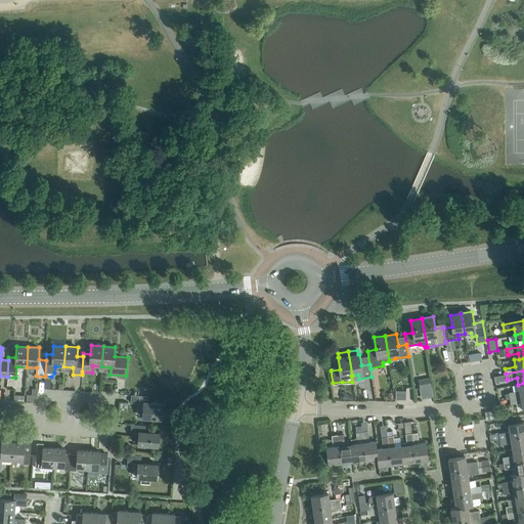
[(433,397),(430,378),(418,380),(422,399),(433,397)]
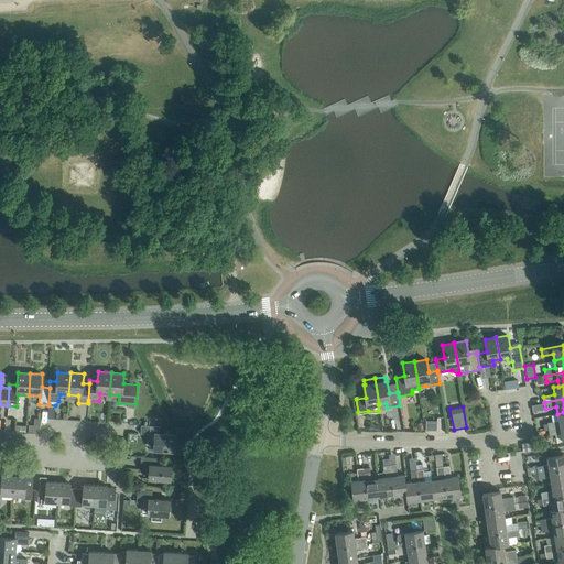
[(563,425),(563,412),(557,414),(559,421),(548,422),(549,429),(563,425)]
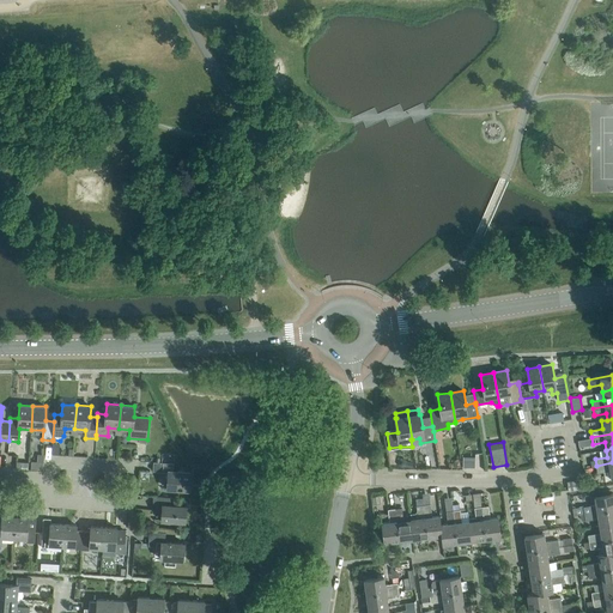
[(44,462),(44,455),(37,454),(37,461),(31,461),(31,468),(42,469),(43,462),(44,462)]
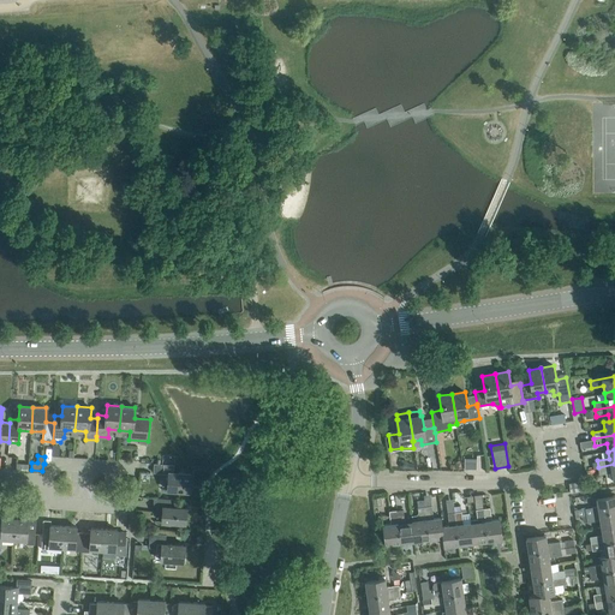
[(189,491),(190,473),(174,472),(174,465),(154,464),(154,472),(168,473),(167,490),(189,491)]
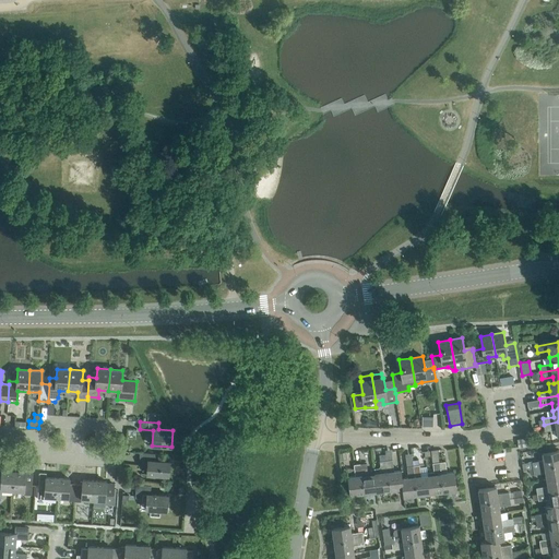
[(558,436),(558,421),(544,425),(545,431),(556,429),(557,437),(558,436)]
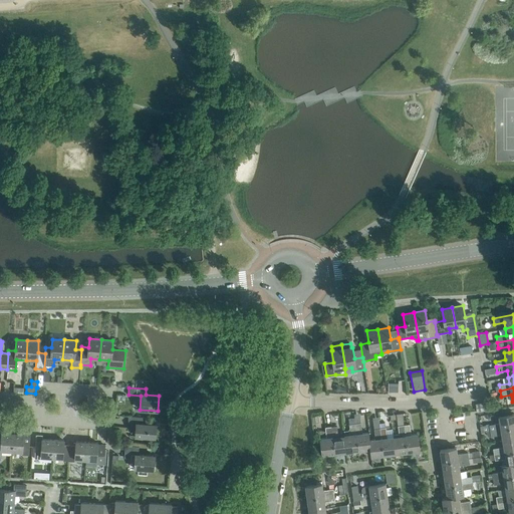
[(489,410),(487,402),(476,404),(477,412),(489,410)]
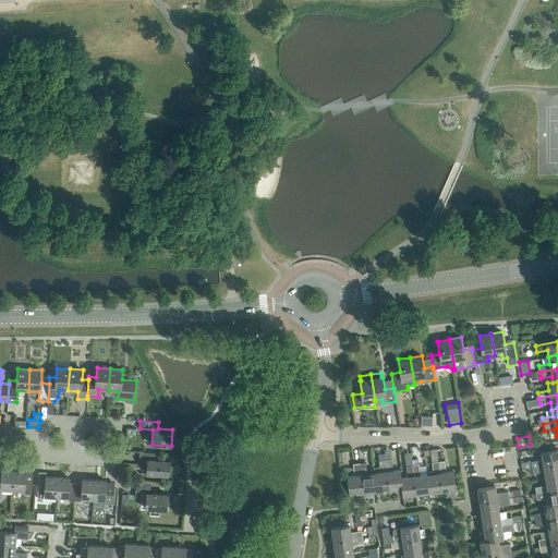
[(557,462),(557,449),(541,452),(542,459),(531,461),(532,468),(557,462)]
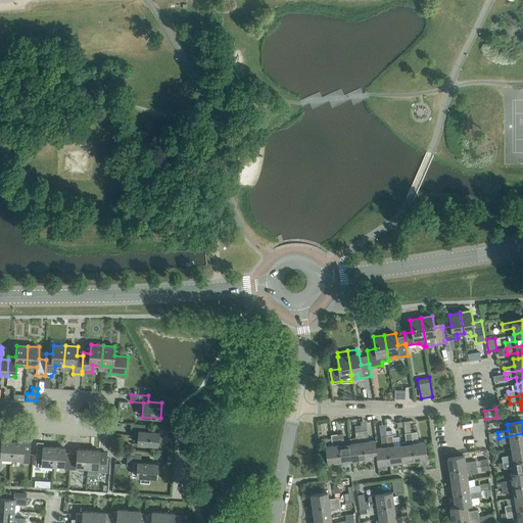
[(158,445),(159,432),(145,431),(145,424),(131,423),(131,434),(135,435),(135,437),(139,437),(138,443),(158,445)]
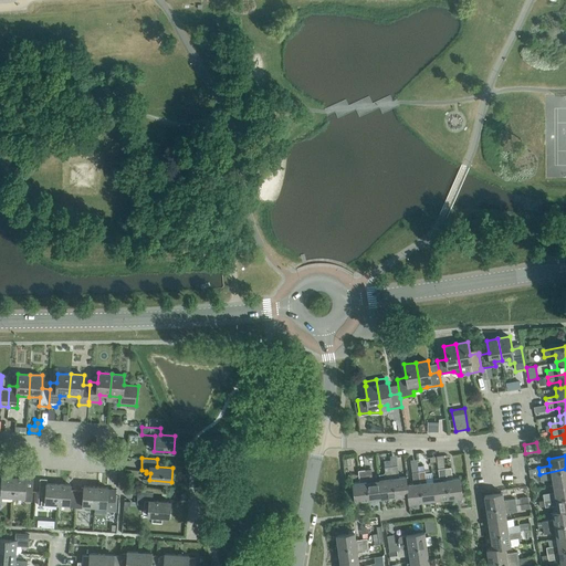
[(399,477),(397,465),(391,467),(395,496),(407,494),(408,494),(406,484),(407,484),(406,477),(399,477)]
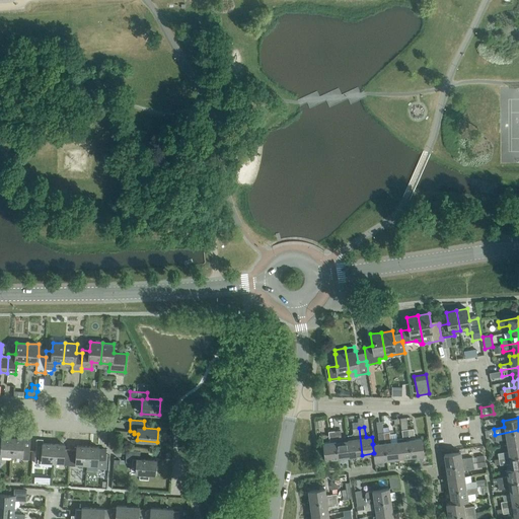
[(362,455),(359,428),(353,429),(354,439),(348,440),(350,456),(362,455)]
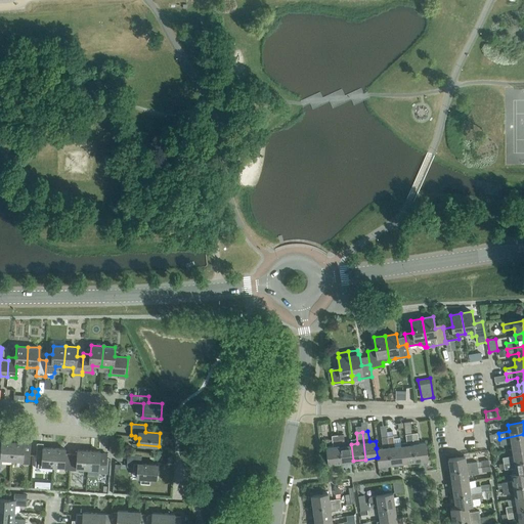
[(499,439),(498,433),(498,432),(495,432),(495,434),(489,434),(490,440),(499,439)]
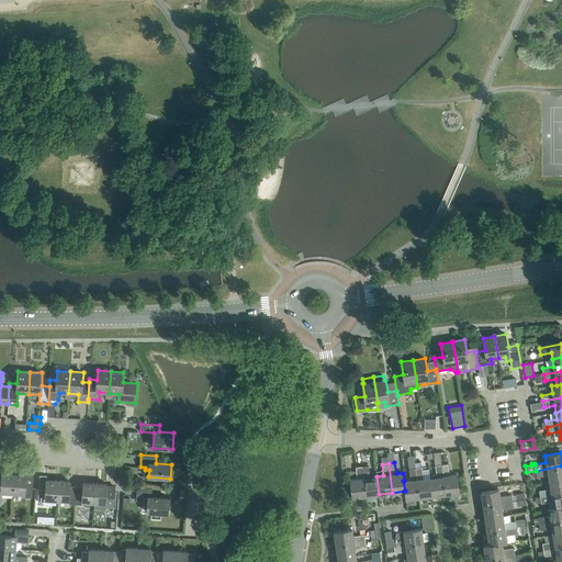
[(446,494),(441,464),(435,465),(437,476),(430,478),(433,496),(446,494)]
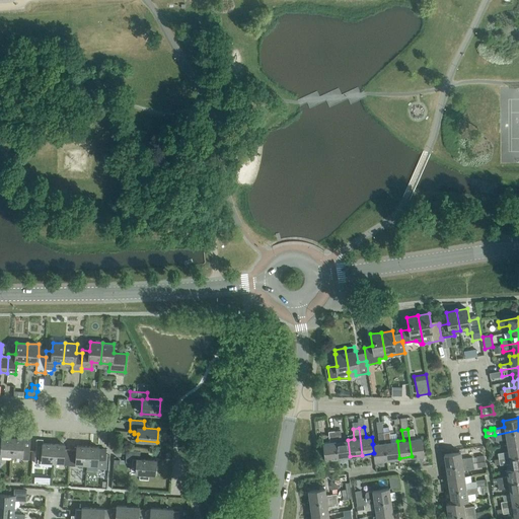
[(414,429),(408,429),(412,456),(424,455),(422,438),(415,439),(414,429)]
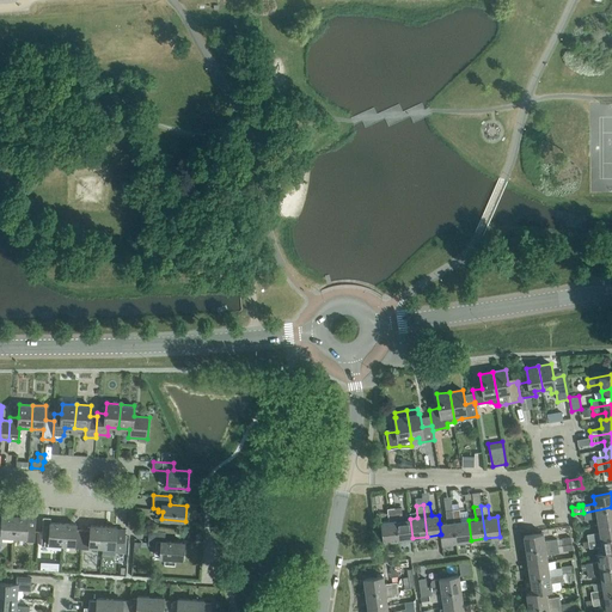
[(412,538),(410,519),(403,519),(402,507),(395,508),(398,540),(412,538)]
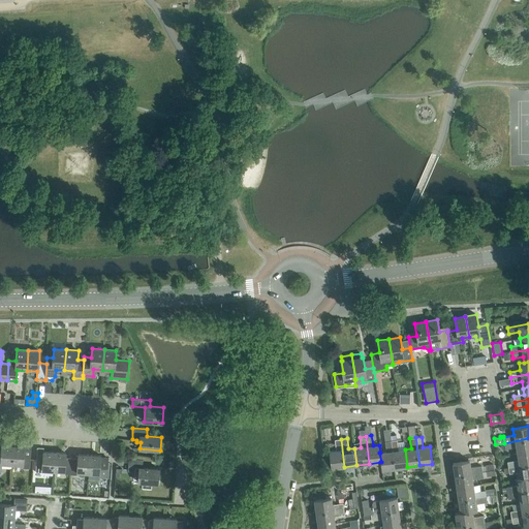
[(528,452),(528,438),(504,443),(505,448),(516,447),(517,454),(528,452)]
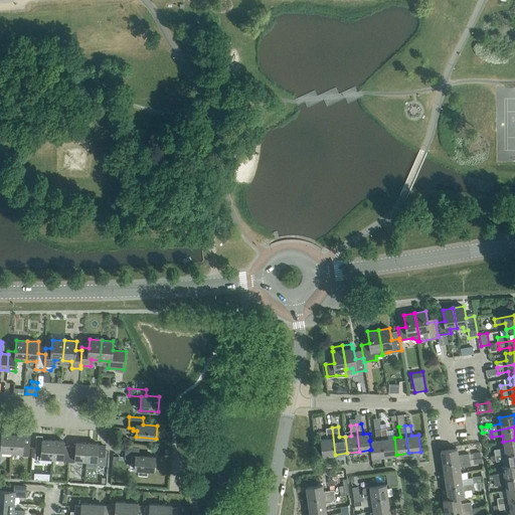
[(335,455),(332,427),(326,428),(327,439),(321,440),(323,456),(335,455)]
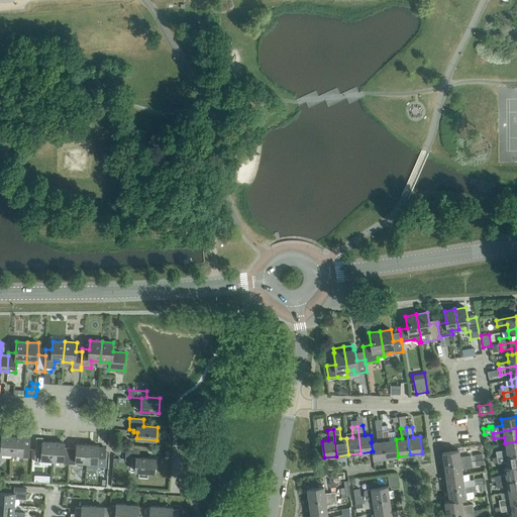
[(386,457),(382,430),(377,431),(378,441),(372,442),(371,442),(373,451),(372,451),(373,459),(386,457)]
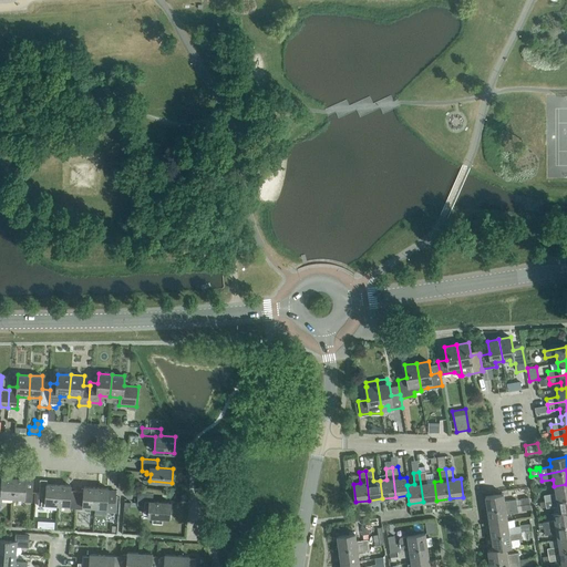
[(436,501),(434,482),(426,483),(425,472),(419,472),(423,502),(436,501)]
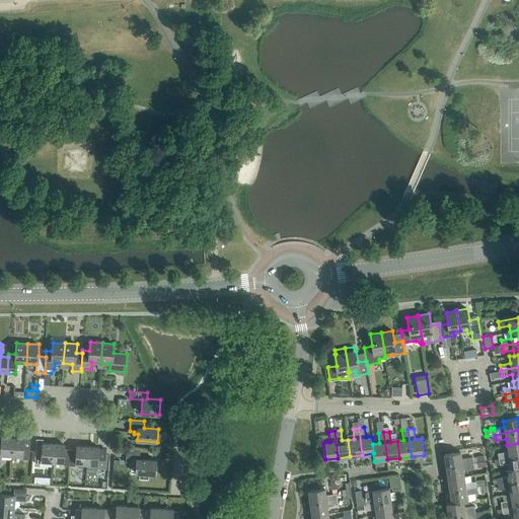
[(12,455),(13,437),(2,436),(1,441),(0,440),(0,462),(1,461),(2,454),(12,455)]
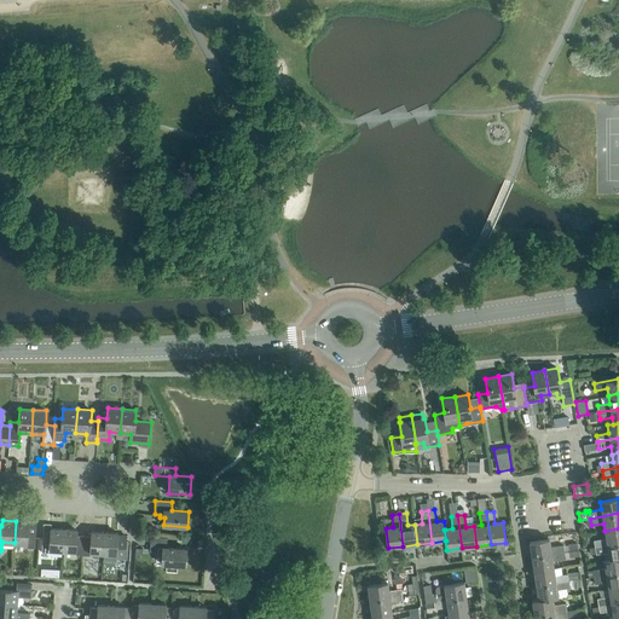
[(29,520),(29,522),(16,521),(15,543),(27,544),(27,548),(35,548),(38,520),(29,520)]
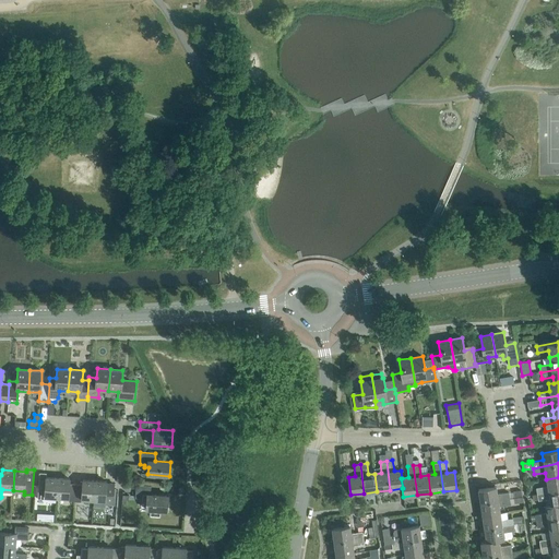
[(57,497),(58,478),(47,477),(47,473),(39,473),(38,499),(45,499),(45,497),(57,497)]
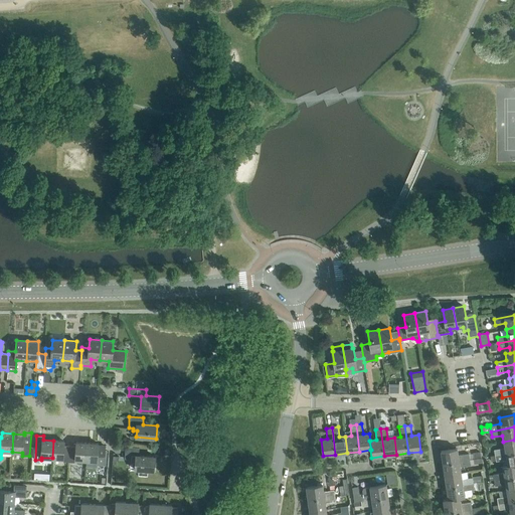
[(514,452),(514,440),(503,442),(504,448),(494,450),(495,456),(514,452)]
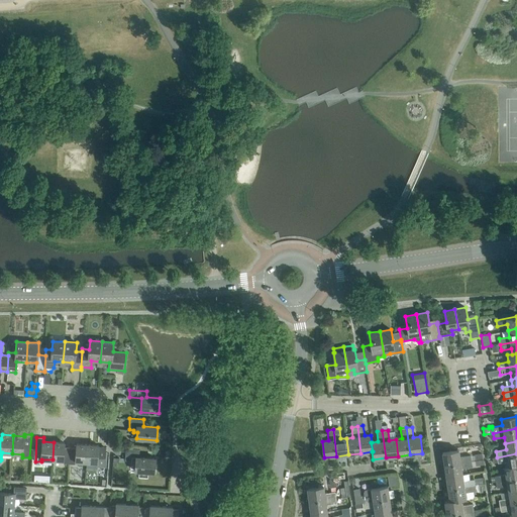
[(69,463),(71,447),(65,447),(65,443),(54,442),(53,459),(64,460),(64,463),(69,463)]
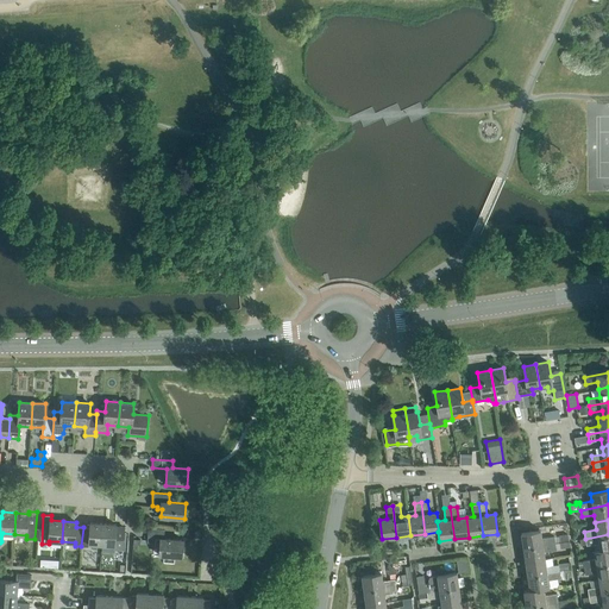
[(102,545),(104,523),(89,522),(89,527),(83,527),(81,546),(88,547),(89,544),(102,545)]
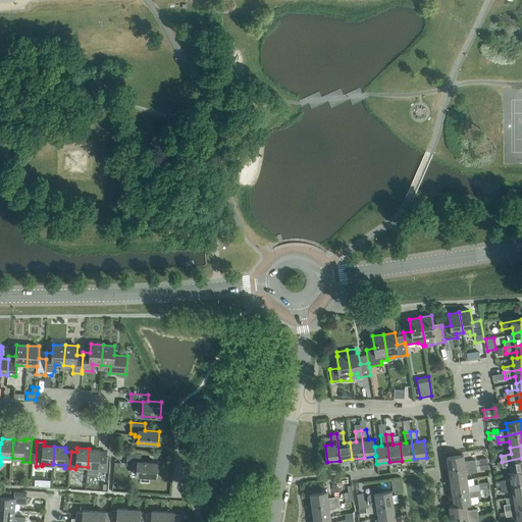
[(105,470),(106,454),(106,450),(100,450),(89,449),(88,467),(98,467),(98,470),(105,470)]
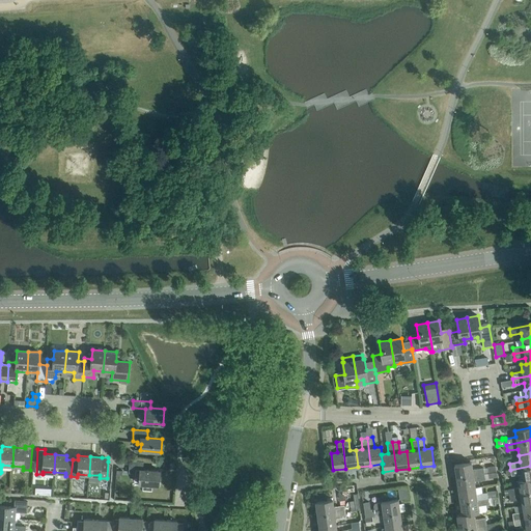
[(159,485),(160,471),(143,470),(143,462),(130,460),(129,473),(135,474),(135,476),(139,476),(139,483),(159,485)]
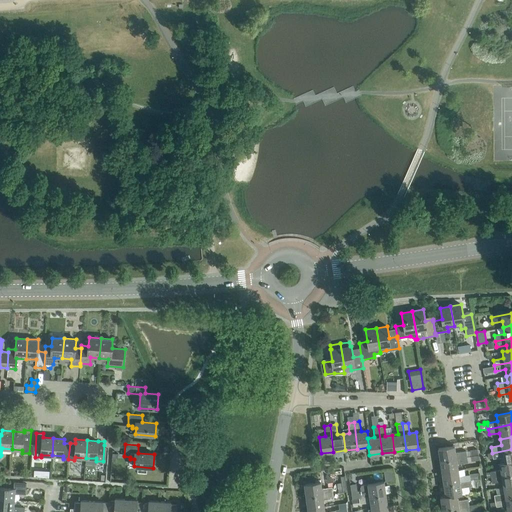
[(467,456),(466,452),(466,451),(456,452),(455,446),(438,448),(440,461),(467,456)]
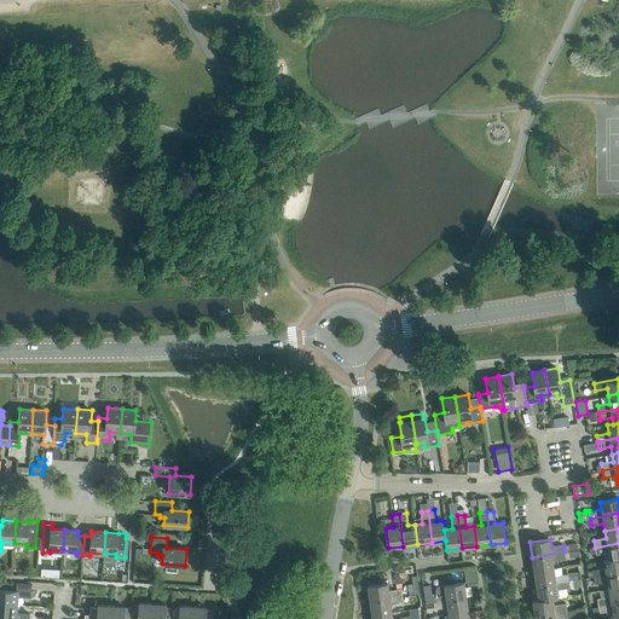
[(618,543),(595,548),(596,553),(596,554),(608,551),(609,559),(609,560),(618,557),(618,543)]
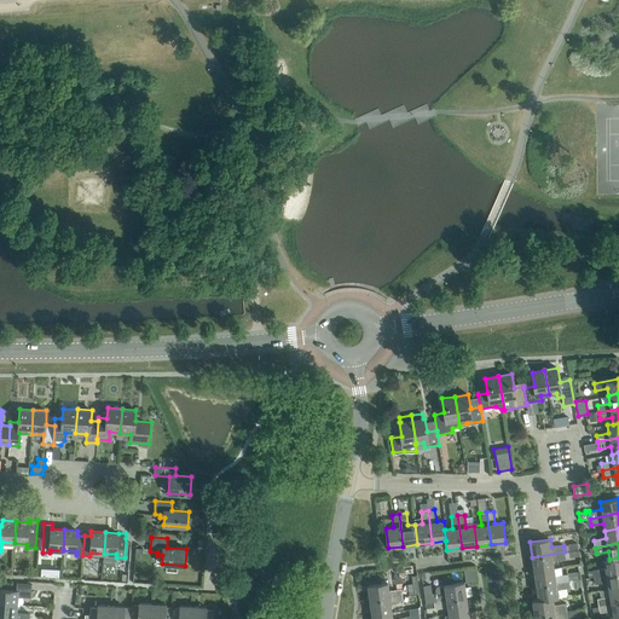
[(553,561),(559,560),(566,559),(565,557),(565,551),(532,557),(534,571),(554,568),(553,561)]
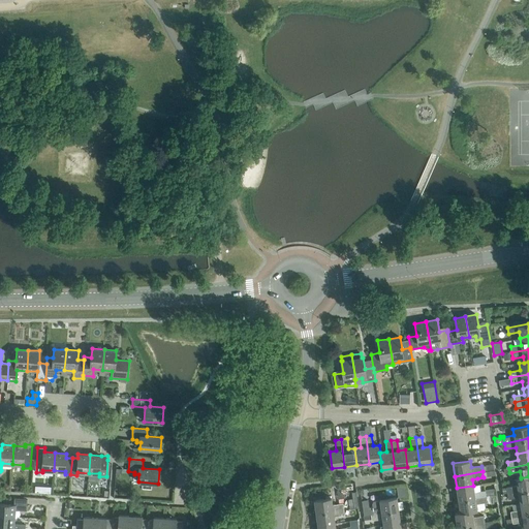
[(528,489),(528,476),(521,478),(521,477),(516,478),(517,485),(506,487),(507,493),(528,489)]
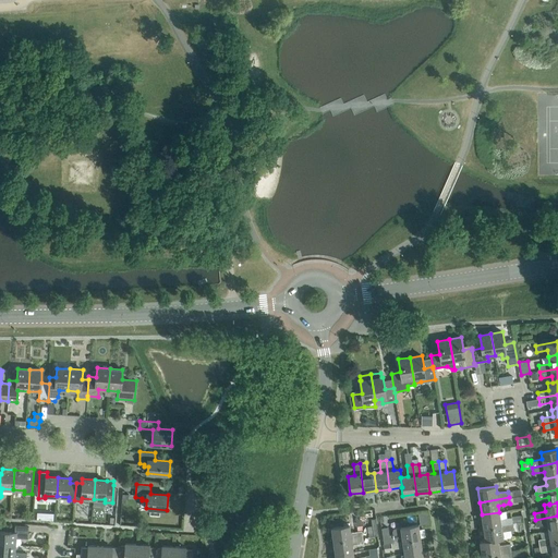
[(512,523),(511,517),(500,519),(499,512),(482,514),(483,528),(512,523)]
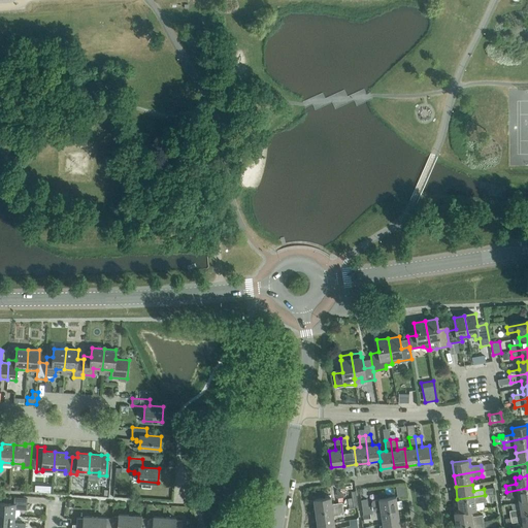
[(527,500),(527,488),(506,492),(507,498),(518,496),(519,502),(527,500)]
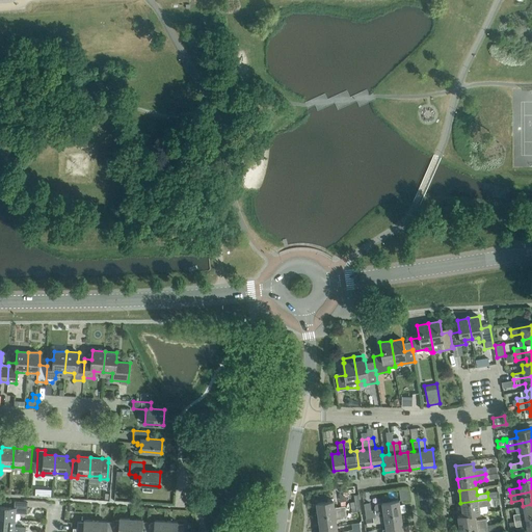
[(489,505),(489,504),(488,499),(460,503),(462,515),(475,513),(475,514),(480,513),(479,506),(489,505)]
